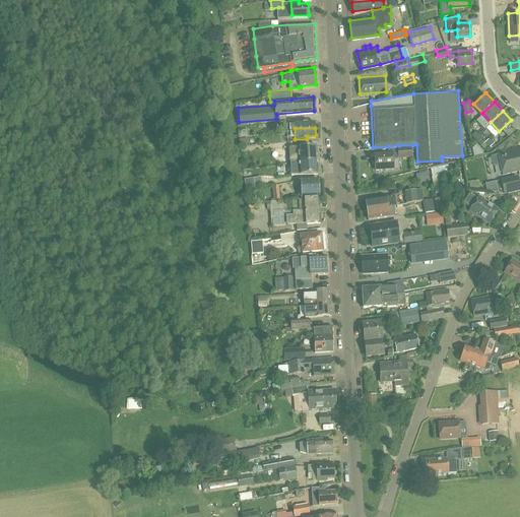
[(478,140),(483,136),(477,129),(472,133),(478,140)]
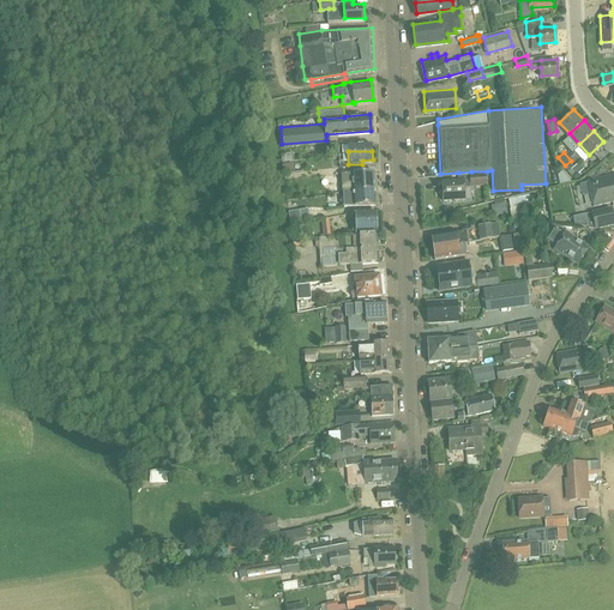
[(575,164),(571,161),(565,165),(573,175),(584,165),(579,161),(575,164)]
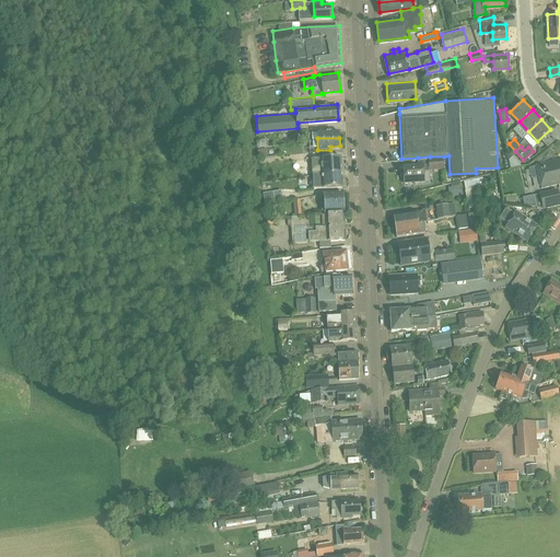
[(312,155),(313,173),(341,172),(340,154),(312,155)]
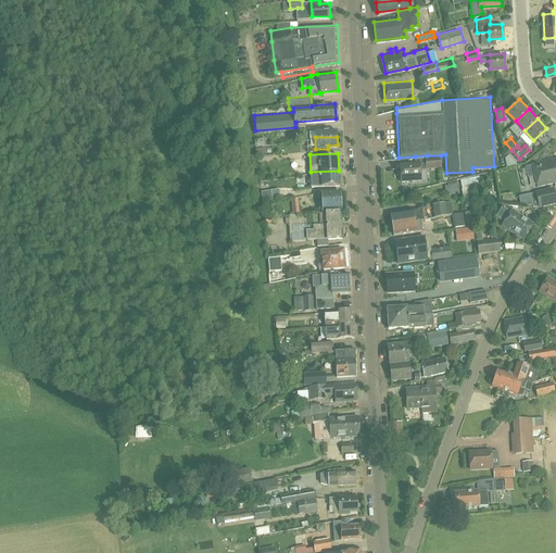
[(441,155),(427,155),(428,166),(441,165),(441,155)]
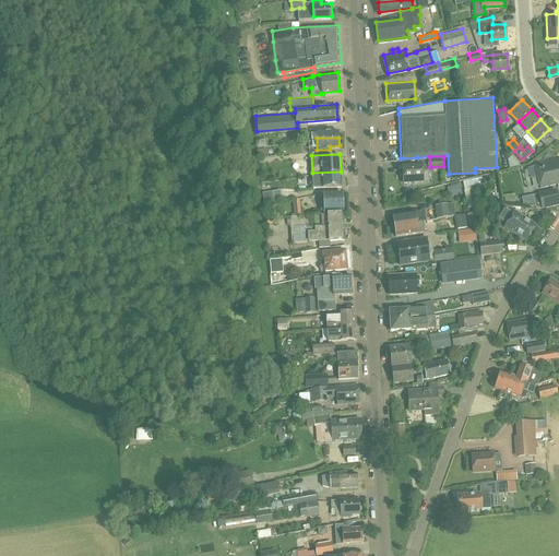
[(528,164),(531,175),(537,174),(540,186),(558,180),(558,156),(550,158),(550,157),(528,164)]
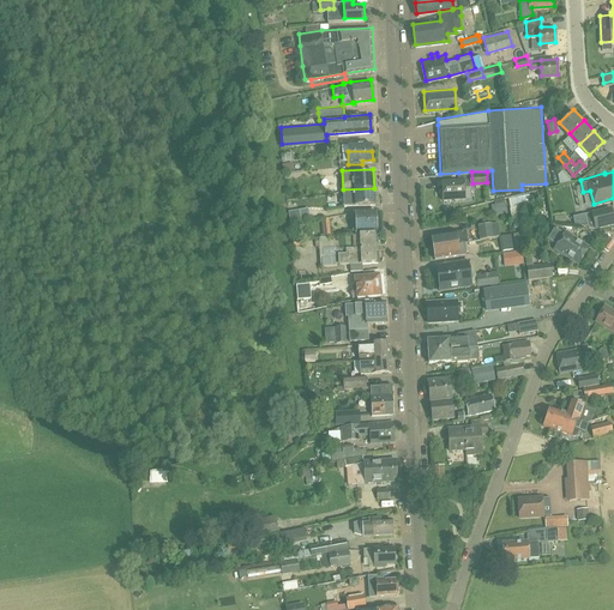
[(464,177),(443,179),(444,198),(465,197),(464,185),(470,185),(470,177),(464,177)]
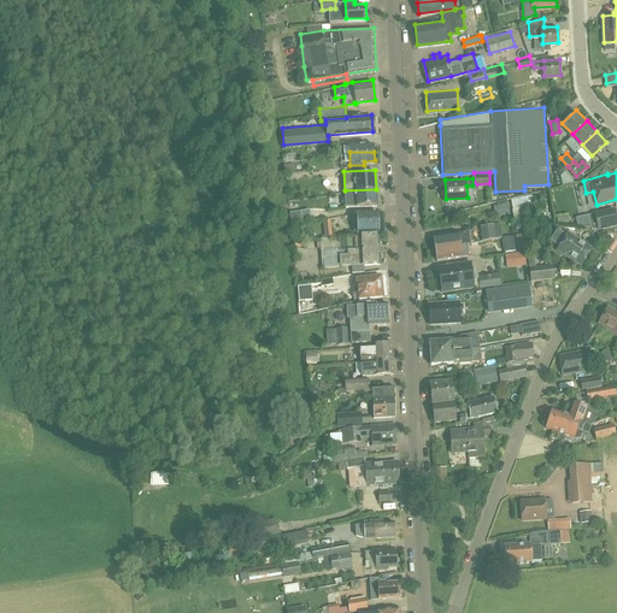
[(376,189),(345,190),(345,205),(377,204),(376,189)]
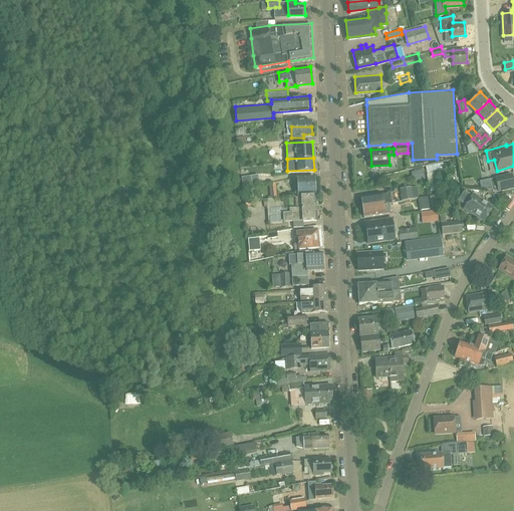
[(442,160),(427,164),(428,172),(435,171),(444,168),(442,160)]
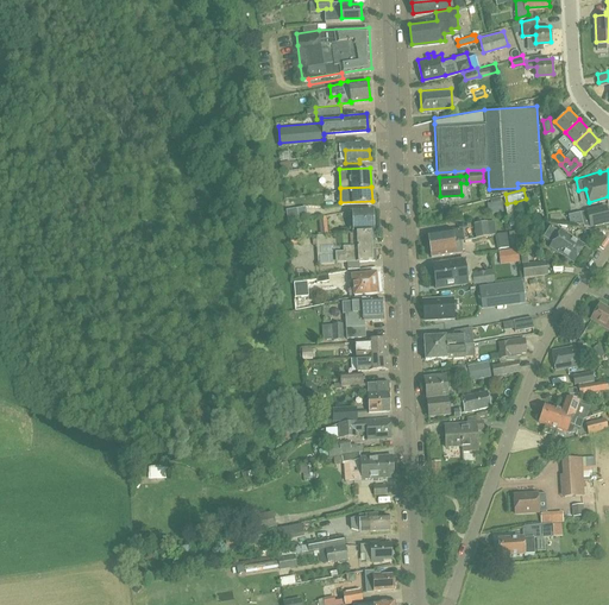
[(483,197),(470,199),(470,214),(484,213),(483,197)]
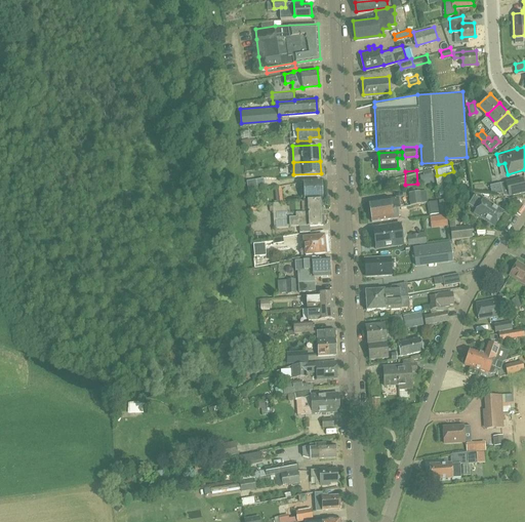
[(423,182),(433,179),(432,170),(421,172),(423,182)]
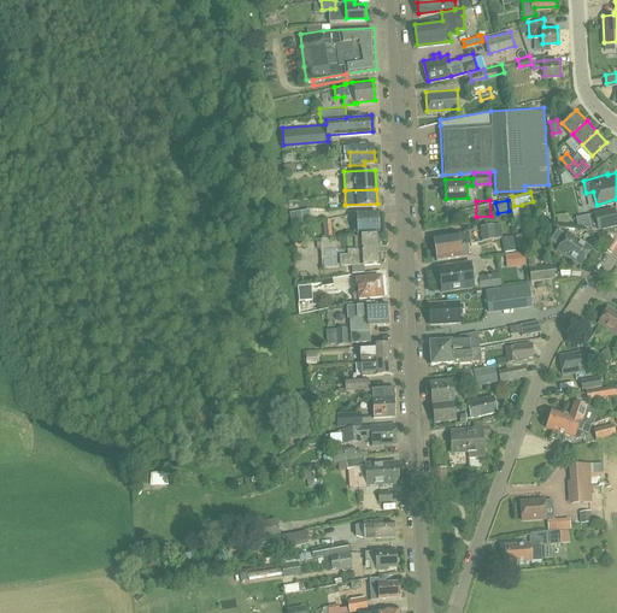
[(310,205),(300,206),(301,217),(311,214),(310,205)]
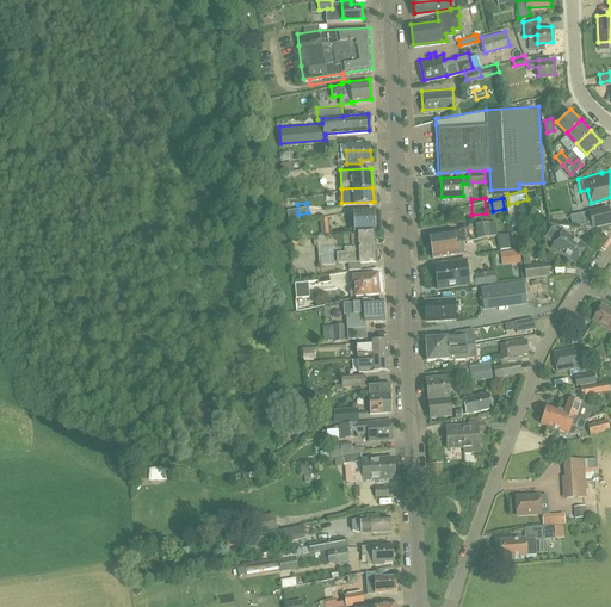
[(519,218),(517,203),(508,204),(511,220),(519,218)]
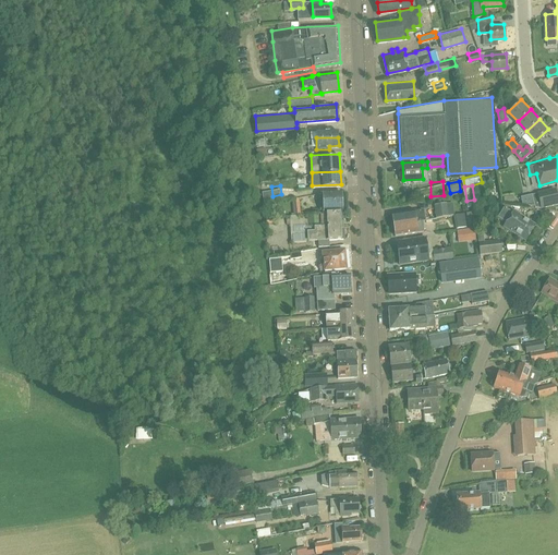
[(541,206),(557,203),(555,188),(537,191),(541,206)]
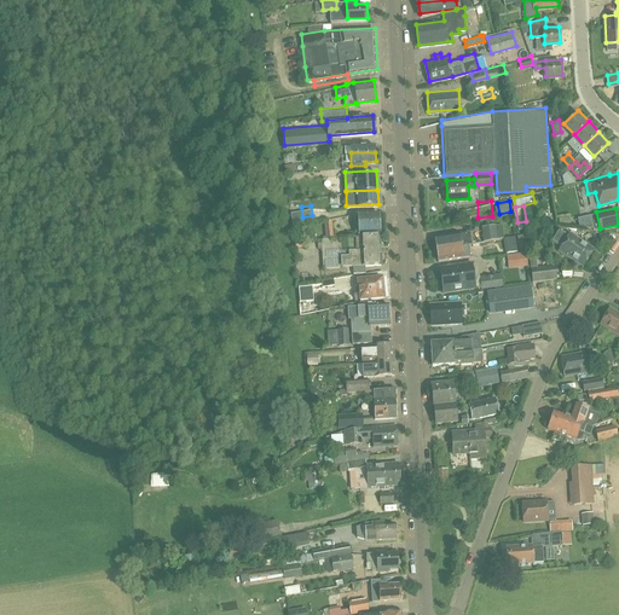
[(358,212),(359,232),(380,231),(379,210),(362,210),(358,212)]
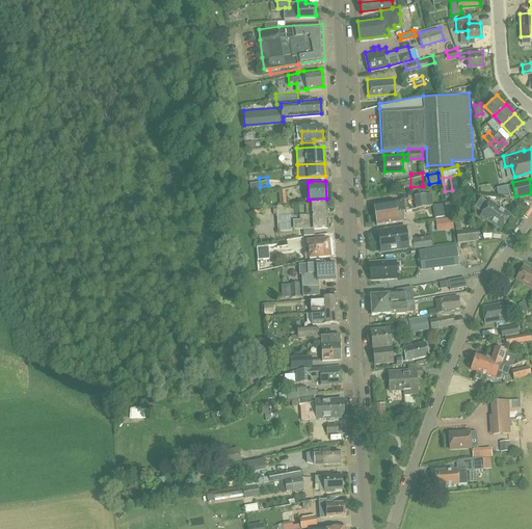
[(415,192),(417,206),(428,204),(426,191),(415,192)]
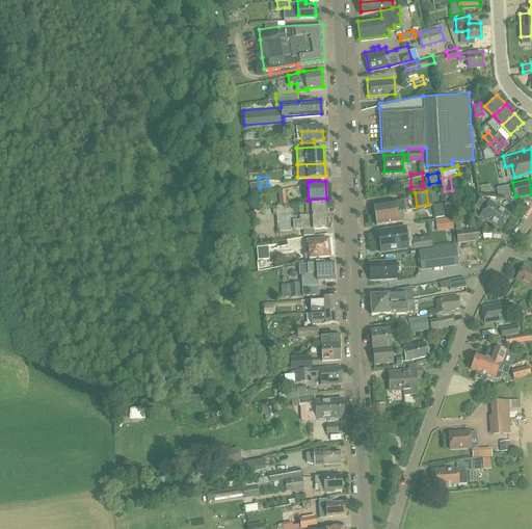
[(501,227),(510,213),(480,193),(473,205),(482,210),(480,214),(501,227)]
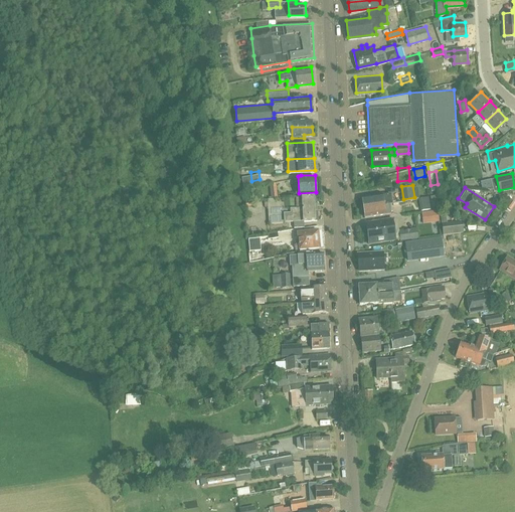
[(362,195),(363,204),(384,201),(384,202),(389,201),(392,201),(391,191),(362,195)]
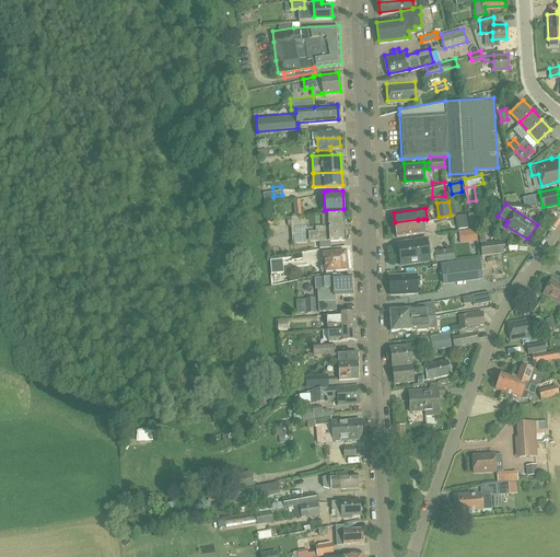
[(468,211),(469,218),(470,225),(471,227),(478,225),(475,210),(468,211)]
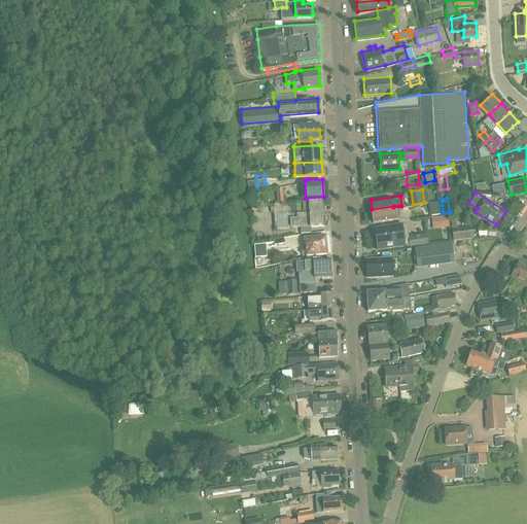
[(305,214),(324,213),(323,199),(306,200),(274,202),(275,218),(300,216),(300,214),(305,214)]
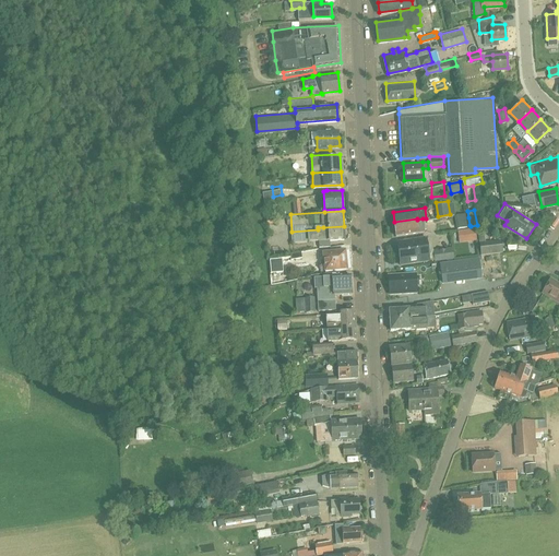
[(466,226),(464,213),(456,214),(459,227),(466,226)]
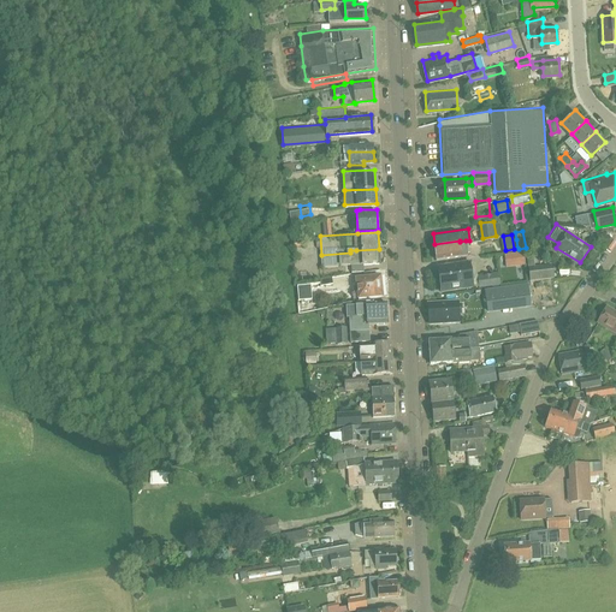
[(460,241),(434,244),(437,256),(437,257),(440,256),(461,254),(468,253),(466,241),(460,242),(460,241)]
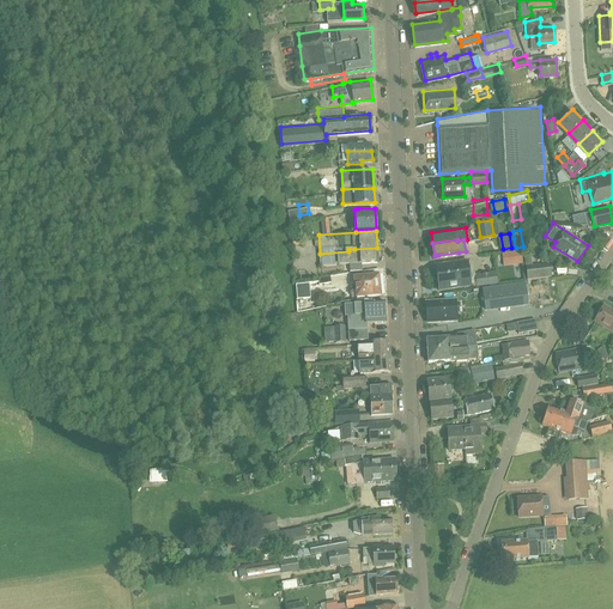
[(377,260),(377,248),(354,249),(349,249),(349,251),(320,254),(321,263),(350,261),(350,268),(362,268),(362,260),(377,260)]
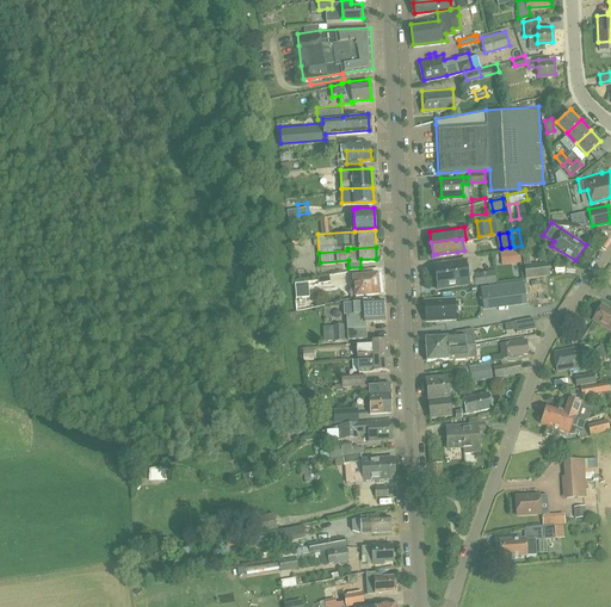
[(499,251),(500,261),(519,259),(518,248),(511,249),(499,251)]
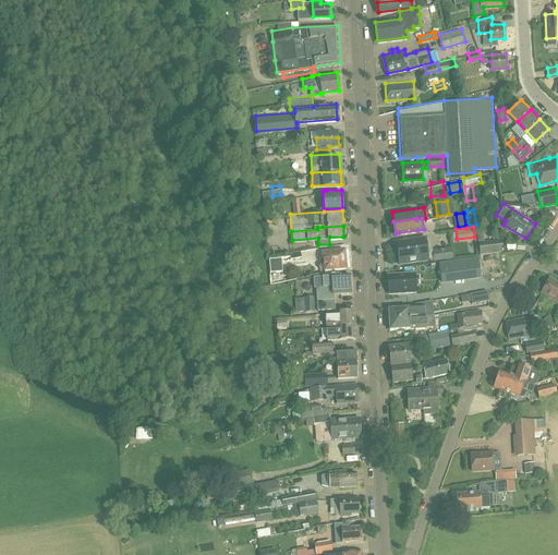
[(396,240),(399,262),(428,257),(425,236),(396,240)]
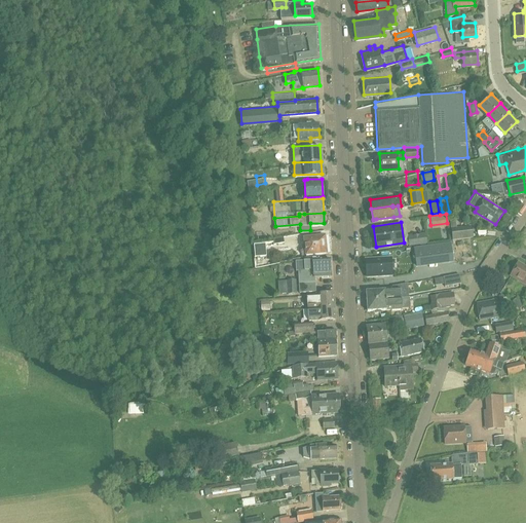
[(451,226),(452,238),(474,235),(472,223),(457,225),(451,226)]
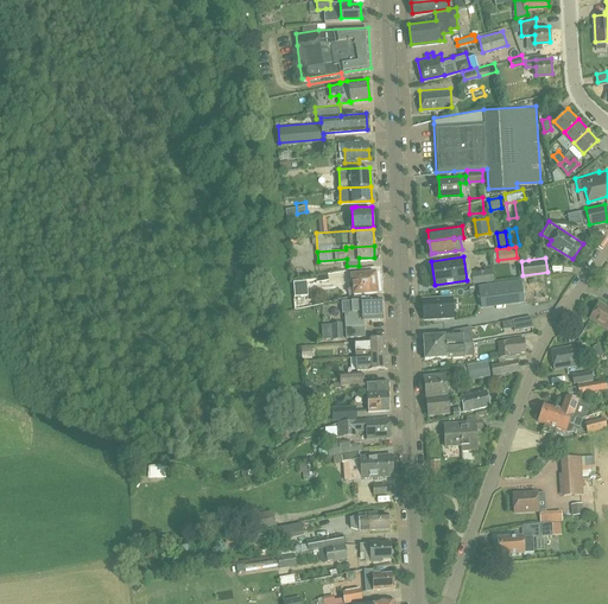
[(483,269),(472,272),(474,283),(485,280),(483,269)]
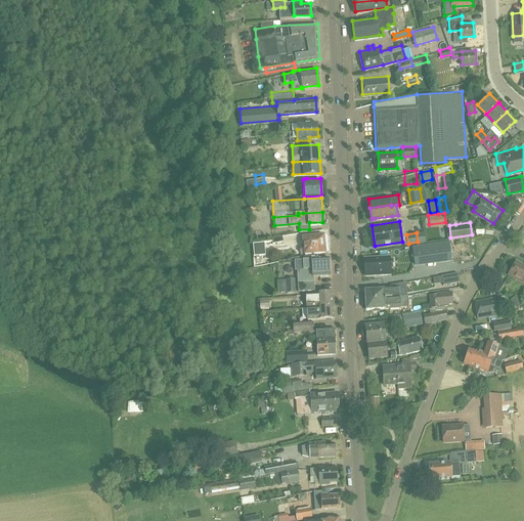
[(303,235),(304,252),(325,250),(323,233),(303,235)]
